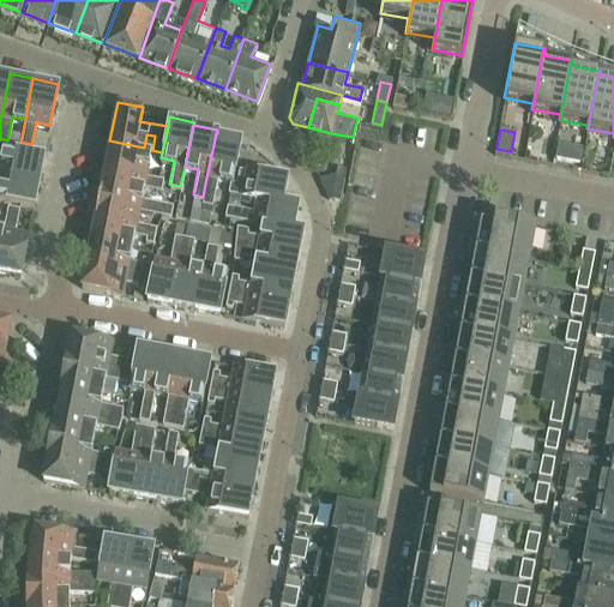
[(240,138),(217,133),(216,133),(205,184),(203,197),(204,197),(203,200),(211,202),(216,176),(232,179),(240,138)]
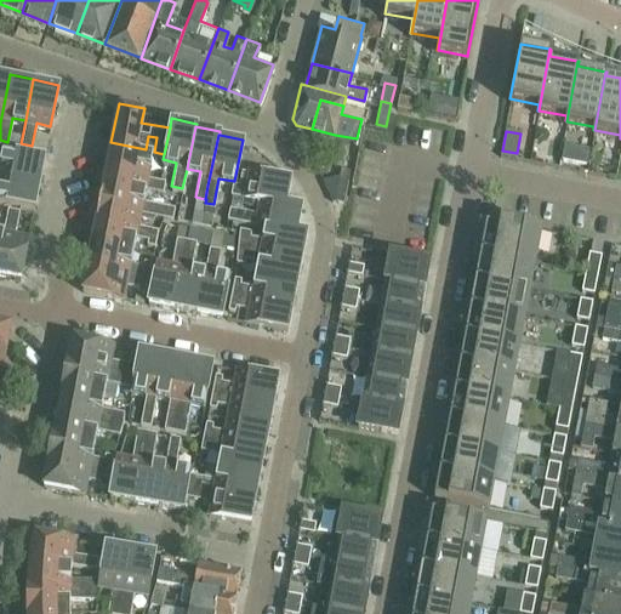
[(110,142),(107,166),(147,175),(152,151),(154,152),(157,137),(148,136),(146,149),(110,142)]
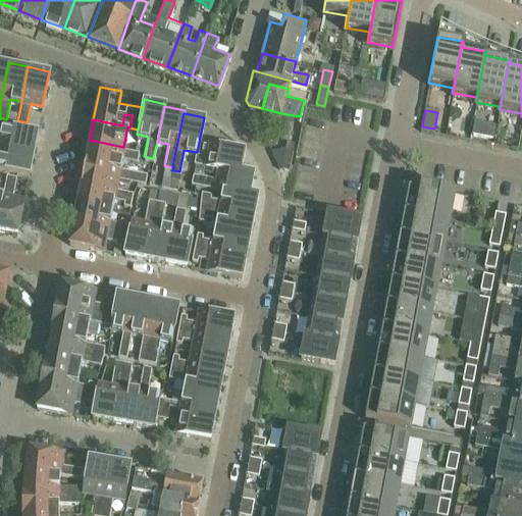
[(0,136),(0,144),(33,151),(37,131),(3,123),(0,136)]
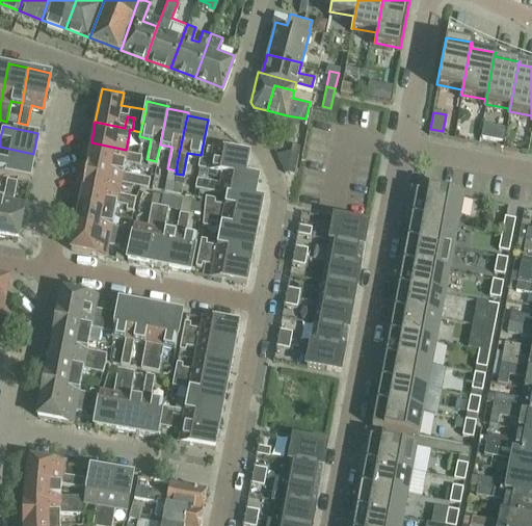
[(288,168),(294,171),(296,162),(300,142),(292,140),(287,163),(288,168)]
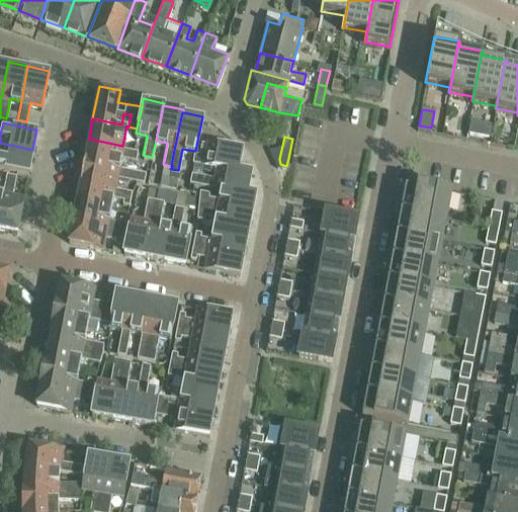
[(89,139),(85,159),(119,166),(121,155),(132,157),(134,148),(122,146),(89,139)]
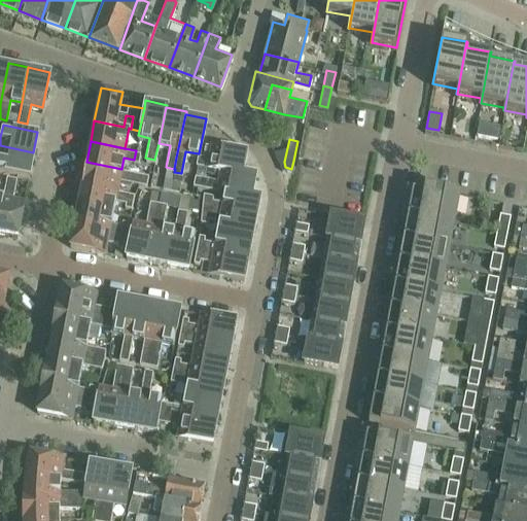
[(205,142),(203,154),(199,153),(198,162),(219,166),(242,171),(242,170),(246,150),(205,142)]
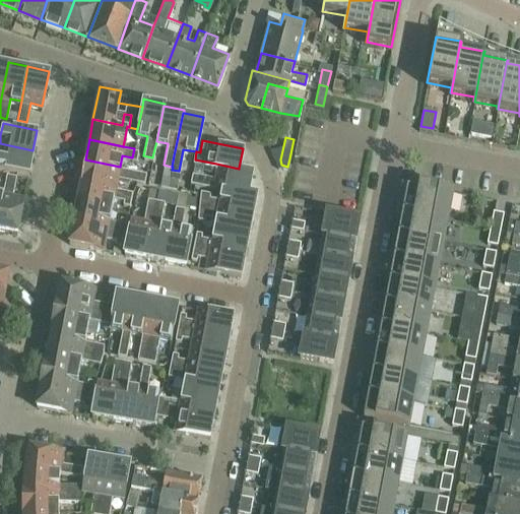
[(33,150),(0,143),(0,165),(28,171),(33,150)]
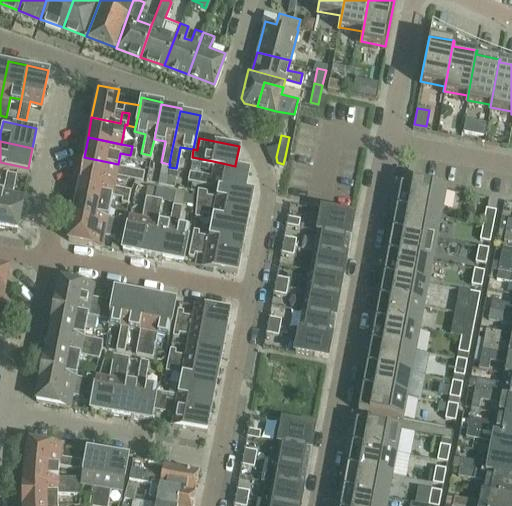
[(118,164),(84,157),(83,157),(79,177),(80,177),(114,184),(116,172),(142,177),(143,169),(118,164)]
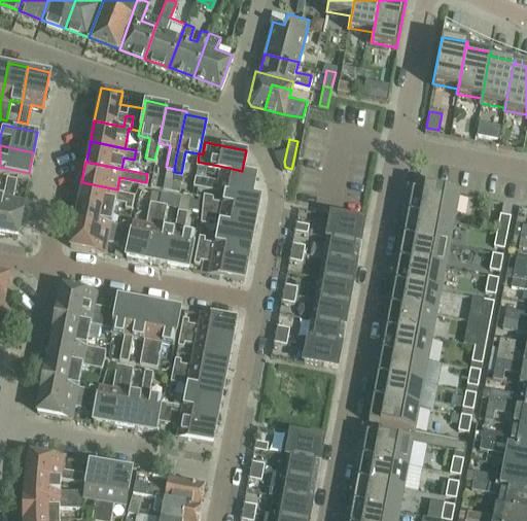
[(217,178),(207,176),(195,174),(194,182),(224,188),(224,187),(251,194),(255,173),(242,170),(242,171),(219,166),(217,178)]
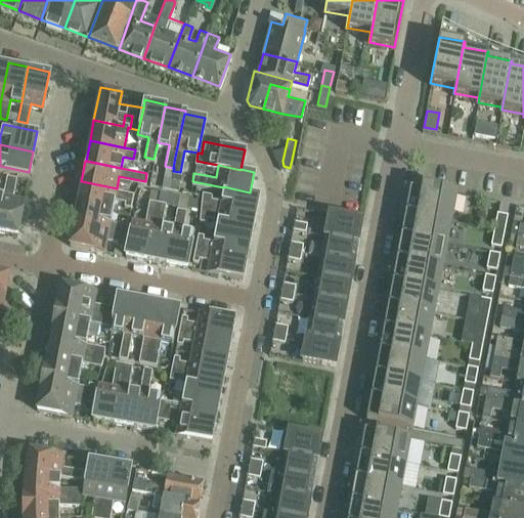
[(171,176),(173,168),(166,167),(162,183),(176,186),(178,177),(171,176)]
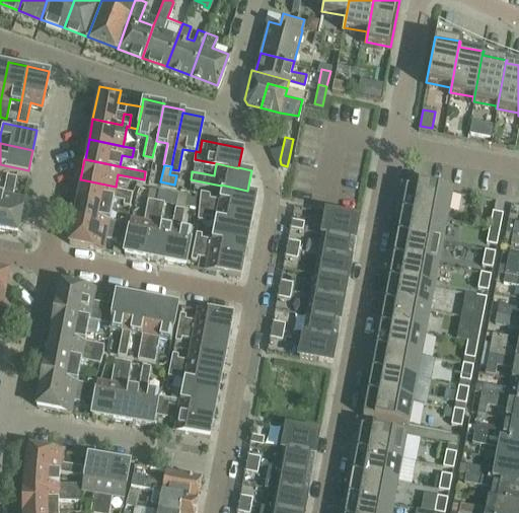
[(3,192),(0,207),(0,226),(16,230),(23,196),(11,193),(14,181),(15,173),(6,171),(3,192)]
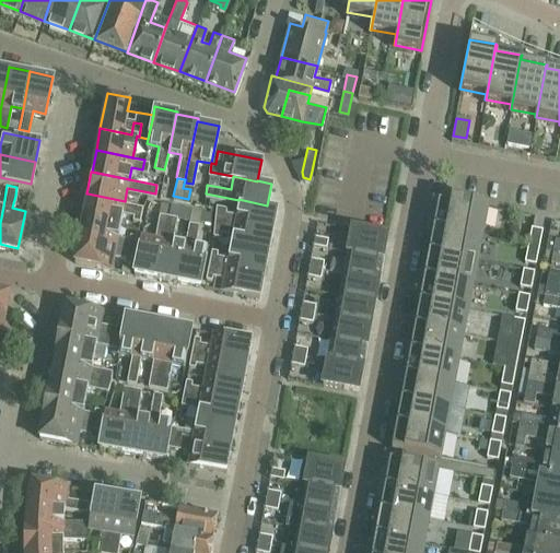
[(125,201),(88,193),(83,215),(120,222),(123,210),(133,212),(133,216),(139,218),(141,204),(125,201)]
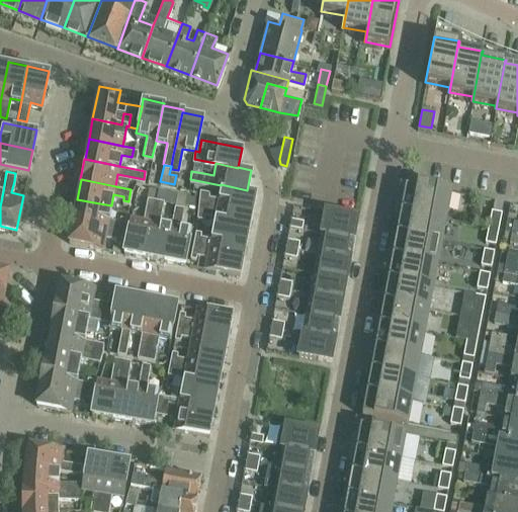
[(402,202),(446,210),(451,187),(417,181),(416,185),(405,183),(402,202)]
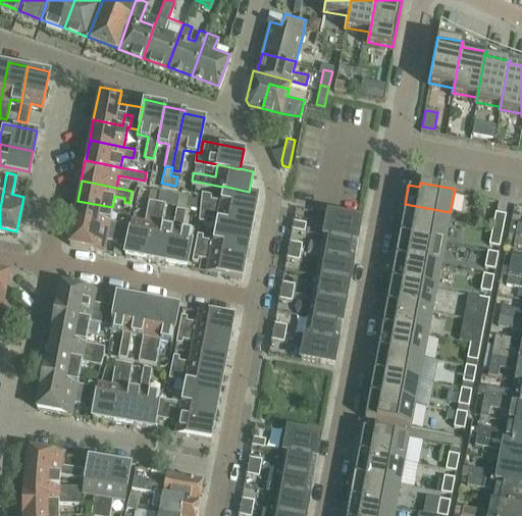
[(202,190),(200,203),(253,214),(257,193),(249,192),(222,186),(222,187),(219,198),(210,196),(210,192),(202,190)]
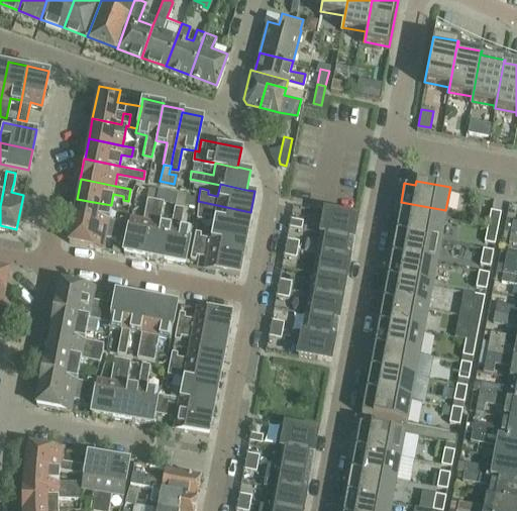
[(150,218),(143,253),(164,258),(173,213),(166,211),(164,221),(158,220),(163,199),(147,195),(145,207),(152,208),(150,218)]
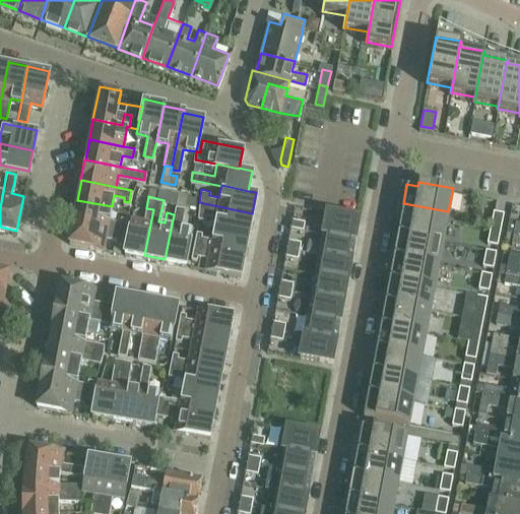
[(112,206),(77,200),(73,219),(124,231),(126,216),(121,215),(120,221),(109,219),(112,206)]
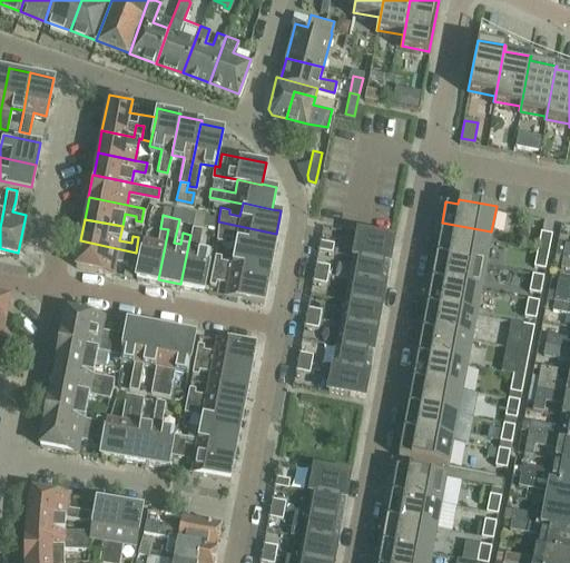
[(276,234),(218,221),(217,237),(224,237),(224,234),(237,236),(235,249),(272,255),(276,234)]
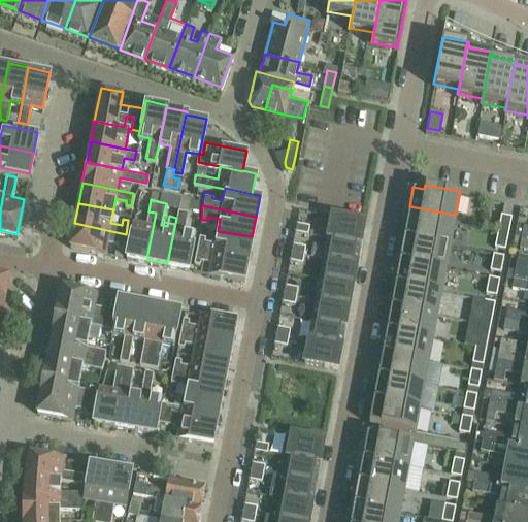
[(409,206),(408,209),(404,230),(451,238),(455,215),(409,206)]
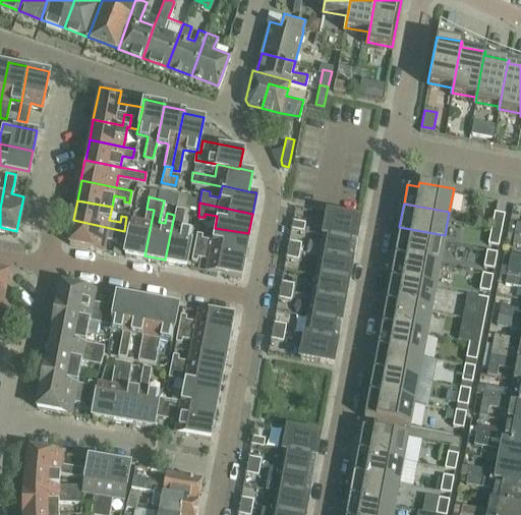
[(174,215),(165,260),(185,264),(192,228),(180,226),(182,216),(184,207),(176,205),(174,215)]
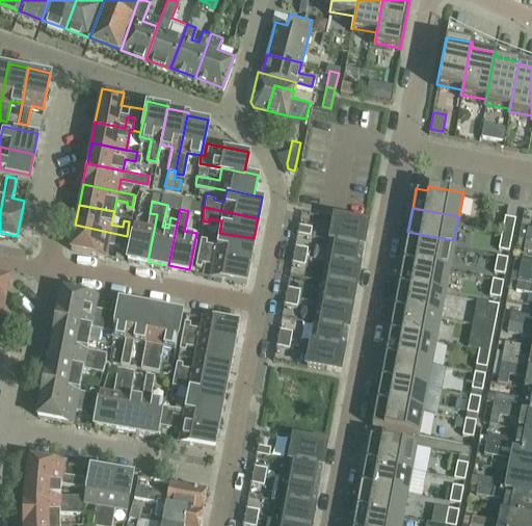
[(134,221),(127,257),(148,261),(155,225),(157,214),(150,213),(148,224),(134,221)]
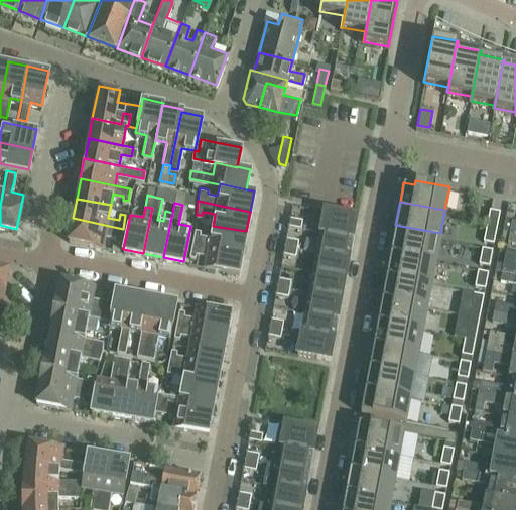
[(324,207),(319,228),(353,234),(357,213),(324,207)]
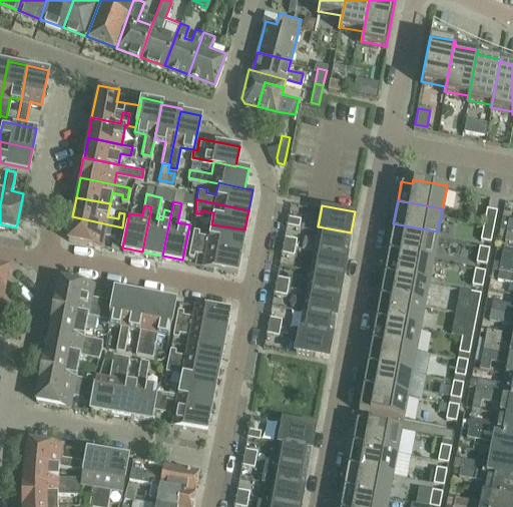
[(484,217),(494,219),(497,207),(486,205),(484,217)]
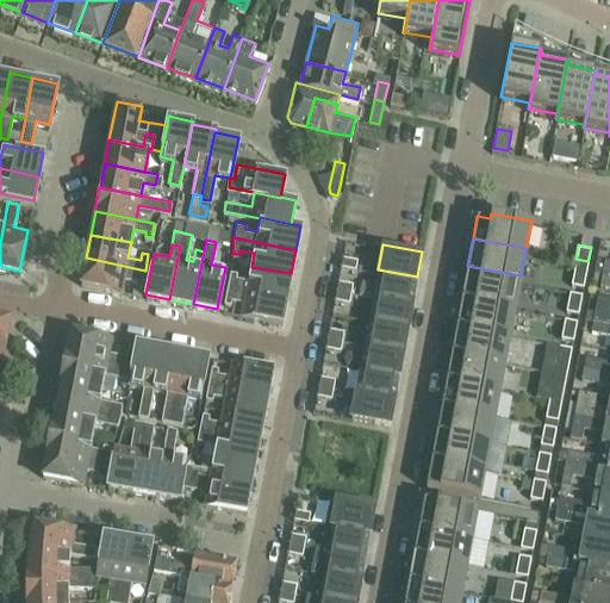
[(343,254),(342,253),(341,255),(342,255),(341,262),(340,262),(340,263),(341,265),(341,263),(355,267),(358,256),(343,254)]
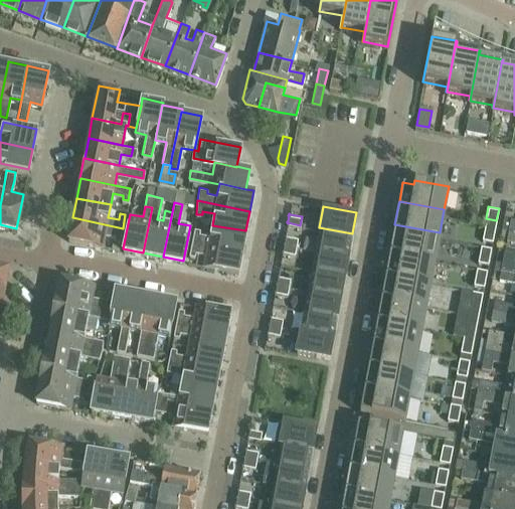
[(514,220),(510,219),(510,216),(504,214),(501,227),(508,228),(514,229),(514,220)]
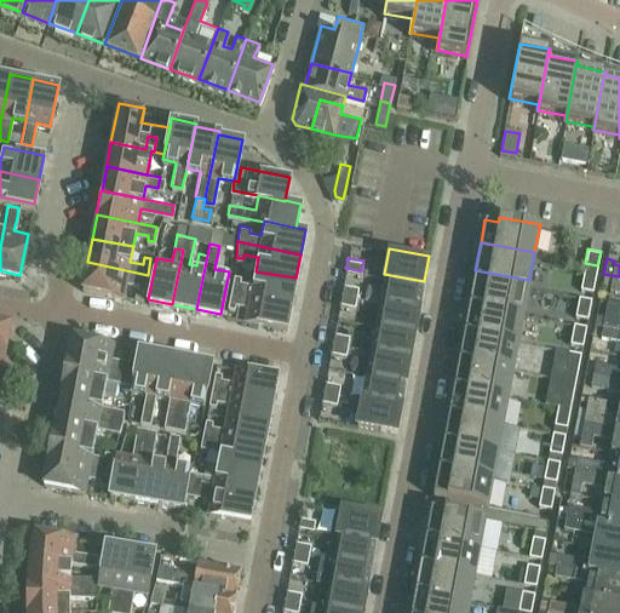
[(148,275),(87,262),(82,286),(122,294),(126,281),(139,284),(138,288),(144,290),(148,275)]
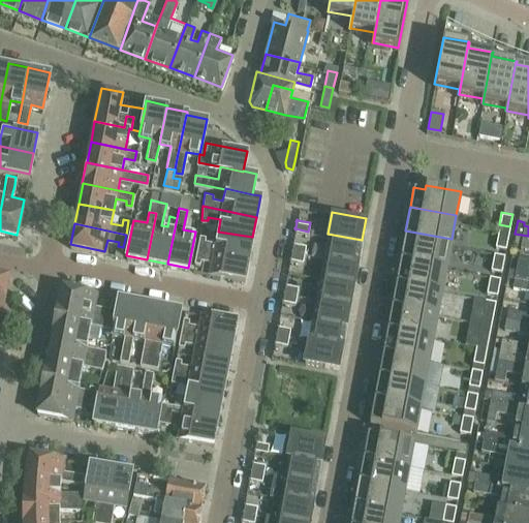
[(505,246),(509,226),(499,224),(495,244),(505,246)]
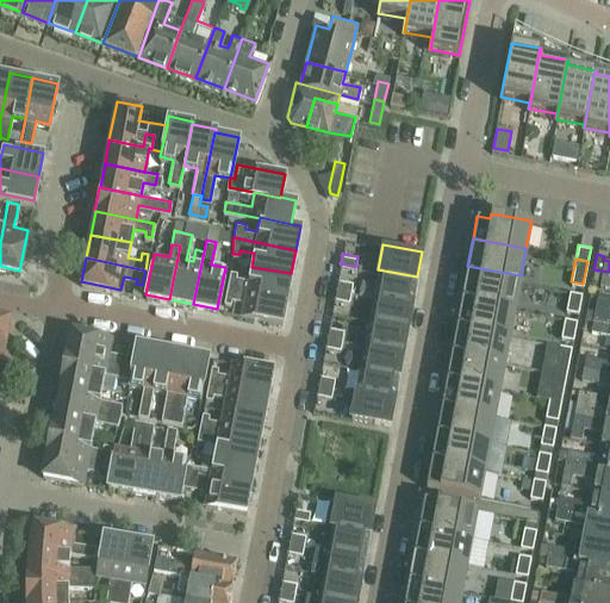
[(467,266),(467,269),(462,293),(515,303),(521,275),(467,266)]
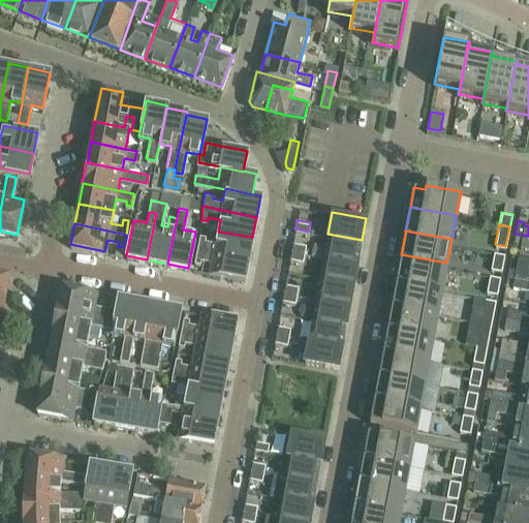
[(218,232),(216,241),(205,239),(205,235),(199,234),(197,247),(249,257),(252,237),(218,232)]
